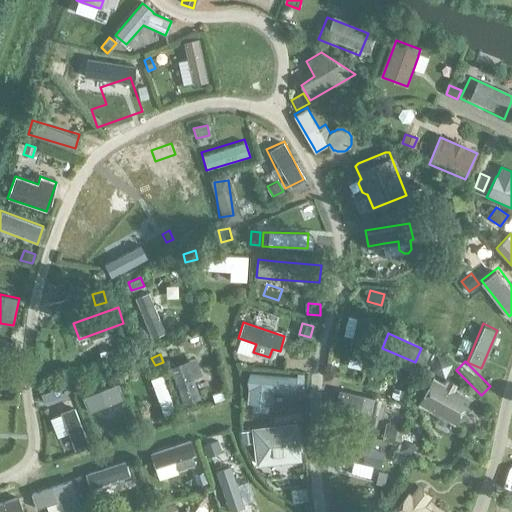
[(168,368),(181,403),(193,398),(180,363),(168,368)]
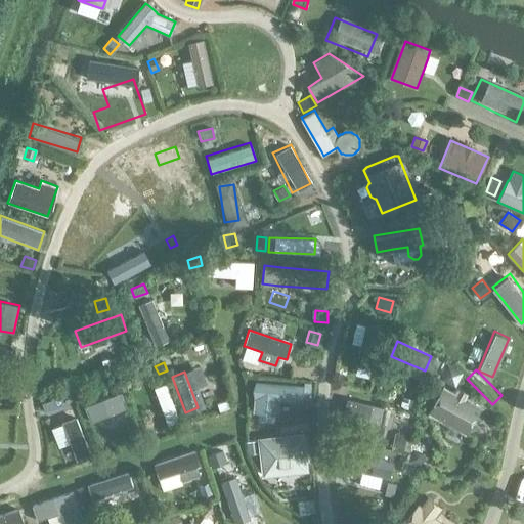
[(128,380),(119,383),(122,393),(131,390),(128,380)]
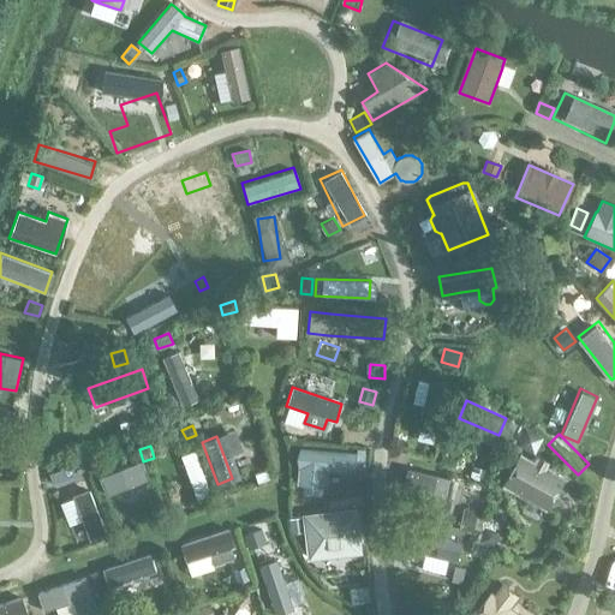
[(179,449),(186,490),(201,487),(193,447),(179,449)]
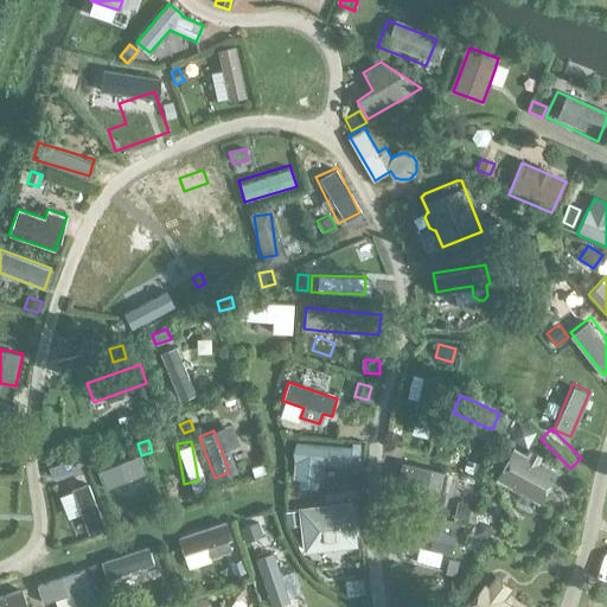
[(295,461),(294,477),(320,479),(321,462),(351,465),(351,464),(360,464),(362,443),(352,443),(352,447),(295,443),(294,460),(295,460),(295,461)]
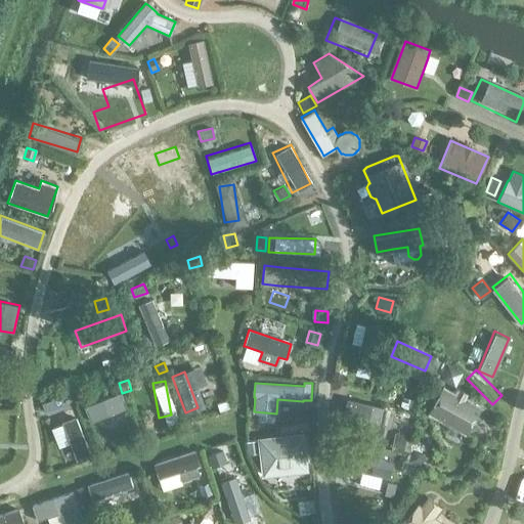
[(443,388),(429,413),(465,434),(479,407),(466,400),(457,395),(443,388)]
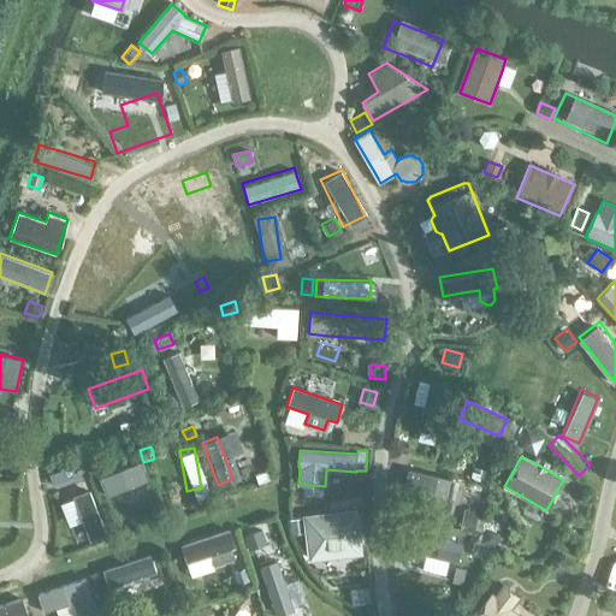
[(138,463),(96,474),(101,495),(143,483),(138,463)]
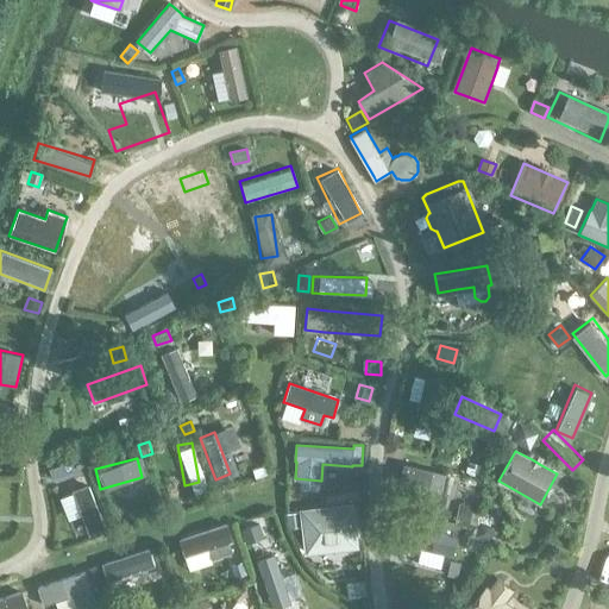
[(67,472),(63,463),(49,468),(51,477),(67,472)]
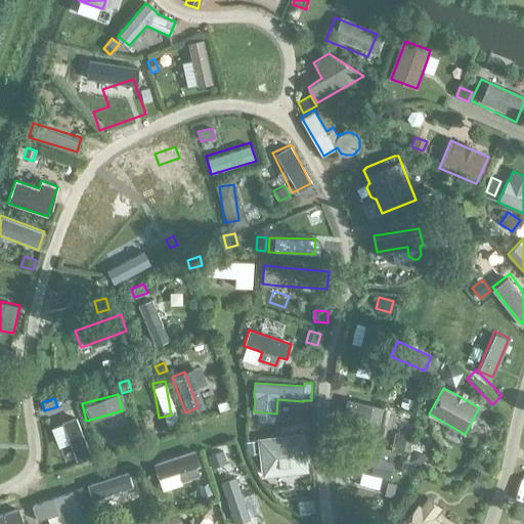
[(402,399),(400,408),(410,410),(412,401),(402,399)]
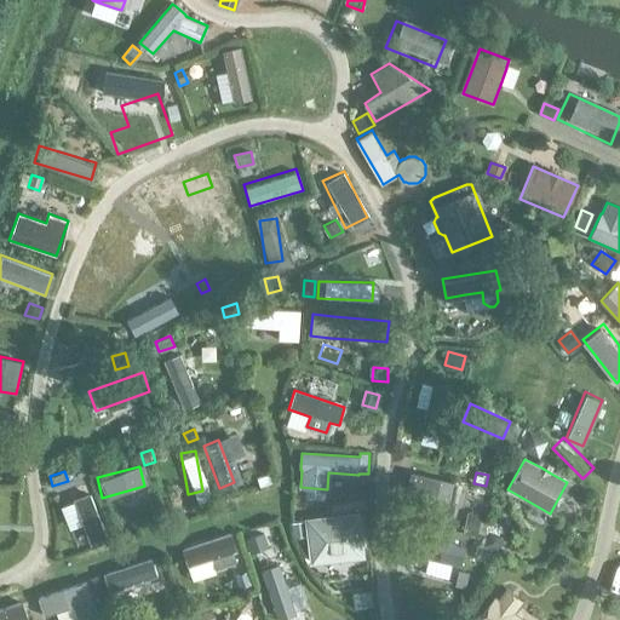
[(412,475),(407,494),(411,495),(435,500),(431,514),(431,515),(451,520),(453,505),(449,504),(454,484),(412,475)]
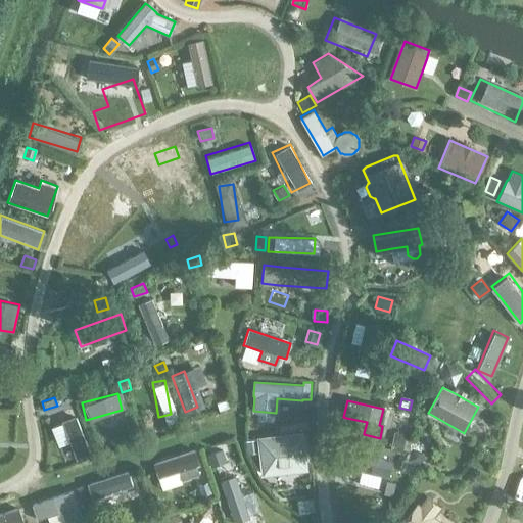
[(44,436),(77,426),(72,411),(39,421),(44,436)]
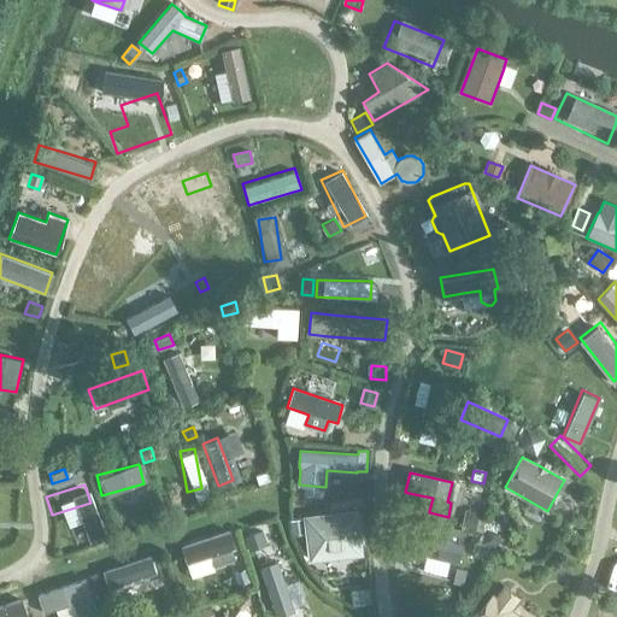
[(466,510),(462,532),(475,534),(479,512),(466,510)]
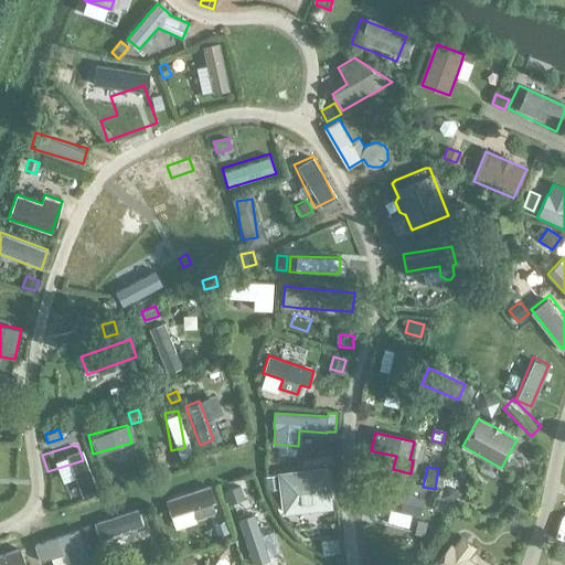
[(324,468),(265,476),(267,490),(280,488),(284,512),(330,507),(324,468)]
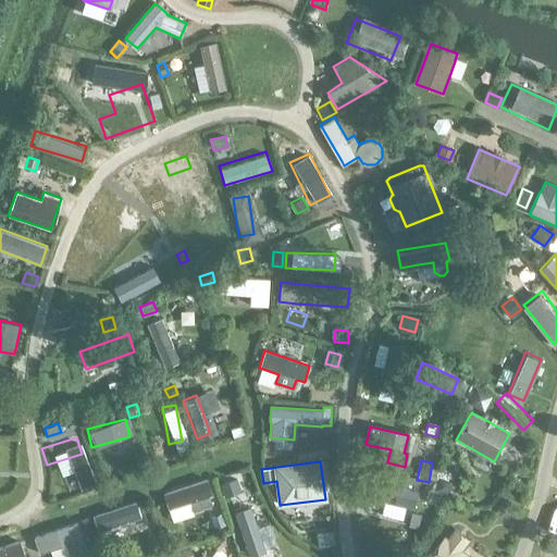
[(146,463),(137,467),(140,474),(149,471),(146,463)]
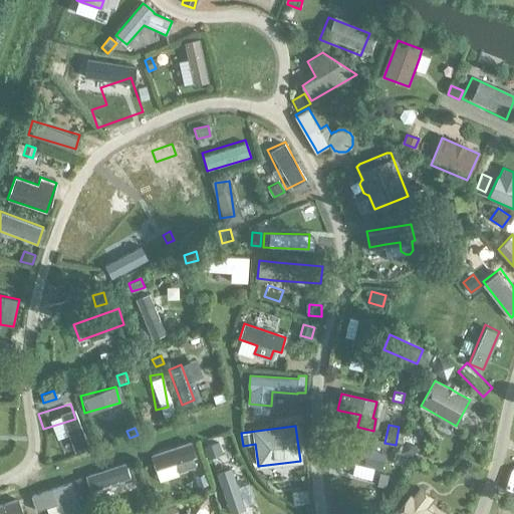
[(372,482),(373,441),(357,440),(356,462),(337,462),(337,482),(372,482)]
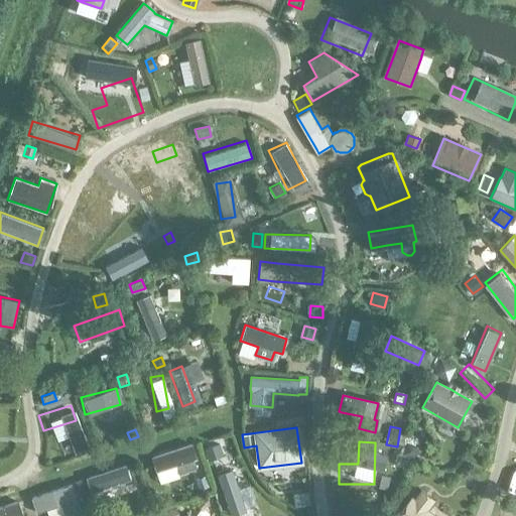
[(406,441),(402,454),(415,458),(419,446),(406,441)]
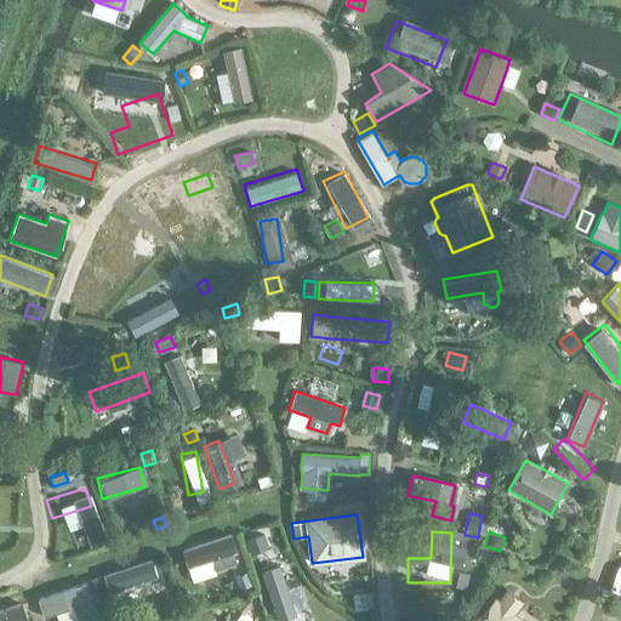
[(265,535),(246,541),(251,554),(269,548),(265,535)]
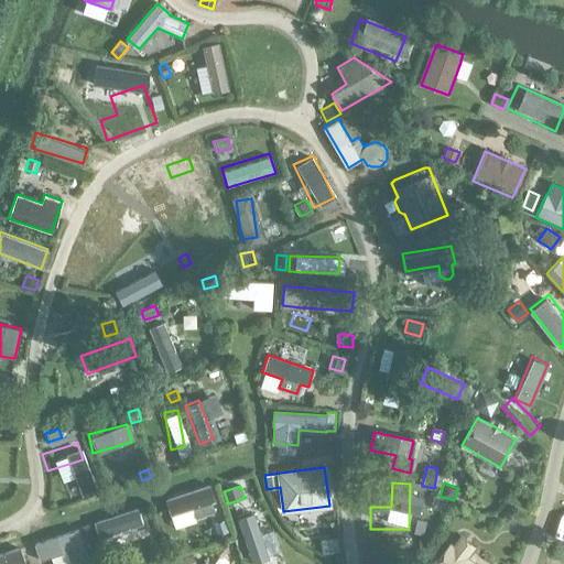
[(209,487),(166,501),(171,517),(193,509),(196,518),(214,512),(210,503),(215,502),(209,487)]
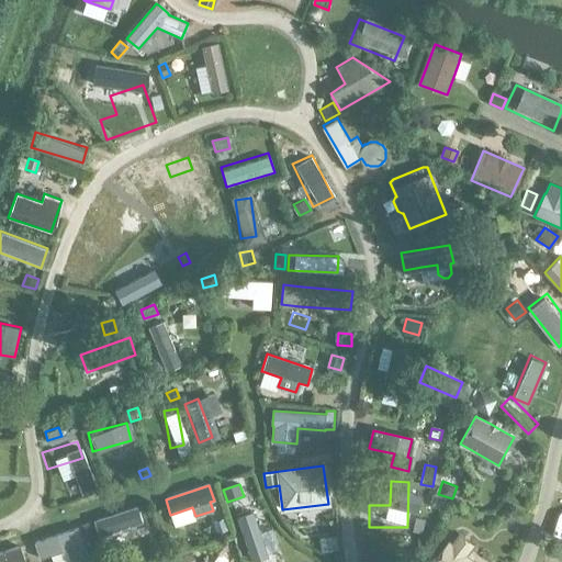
[(142,508),(94,521),(102,547),(148,534),(142,508)]
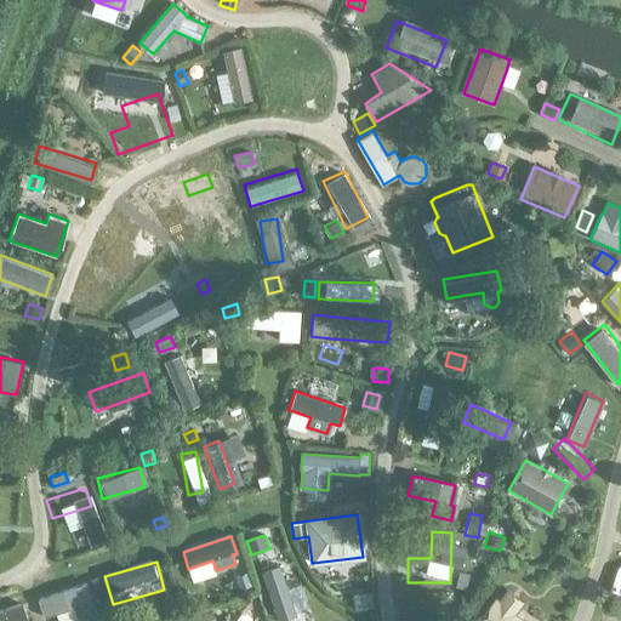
[(246,575),(235,579),(238,590),(250,586),(246,575)]
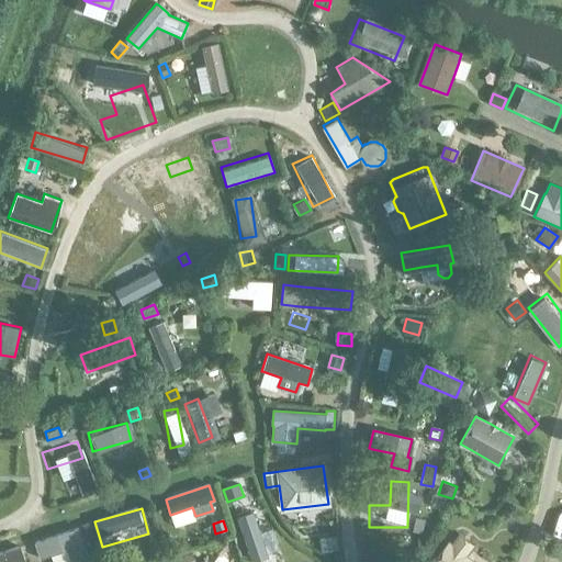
[(79,527),(34,542),(41,559),(51,555),(67,550),(70,561),(81,561),(90,560),(79,527)]
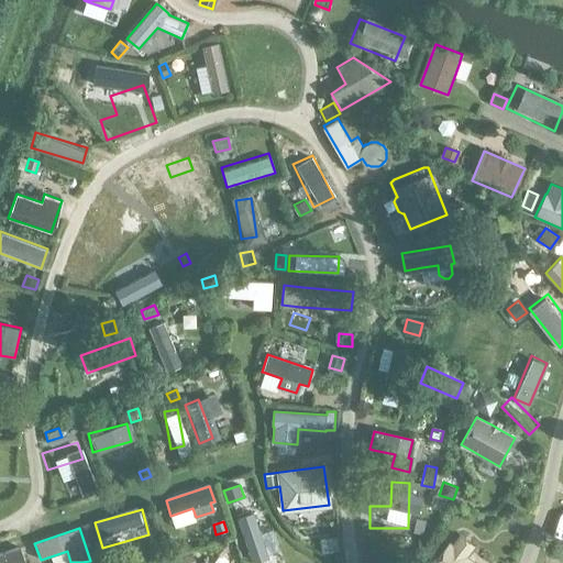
[(275,562),(272,543),(263,545),(260,528),(238,533),(243,562),(275,562)]
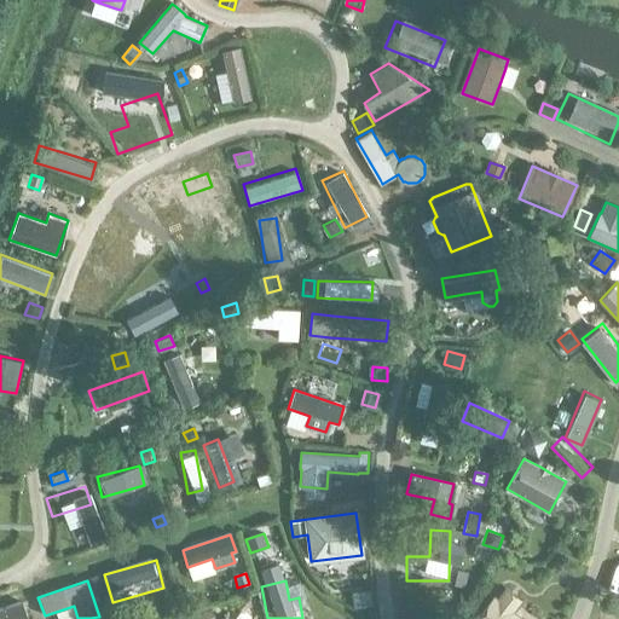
[(369,591),(354,593),(357,608),(370,607),(369,591)]
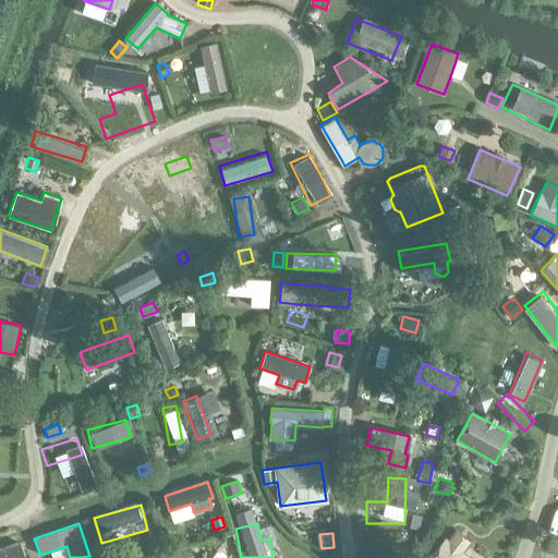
[(156,537),(145,541),(148,549),(158,546),(156,537)]
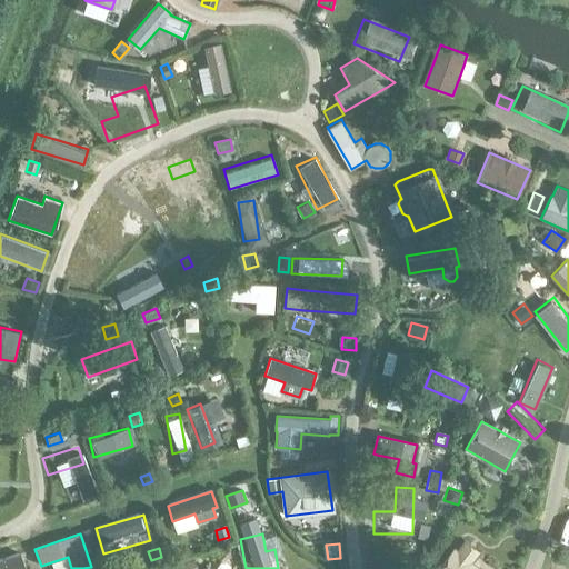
[(0,553),(0,568),(5,568),(23,566),(20,549),(0,553)]
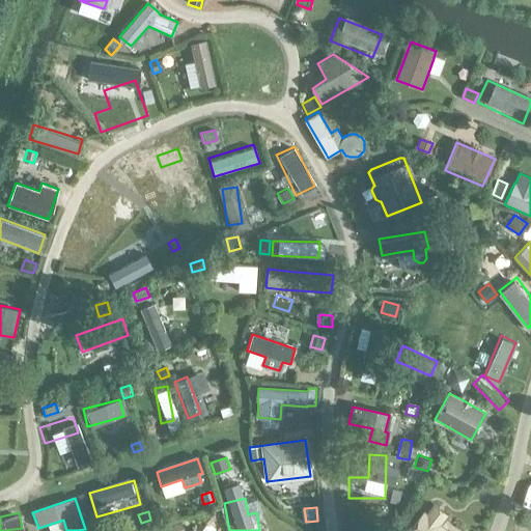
[(422,513),(409,530),(444,530),(439,526),(425,516),(422,513)]
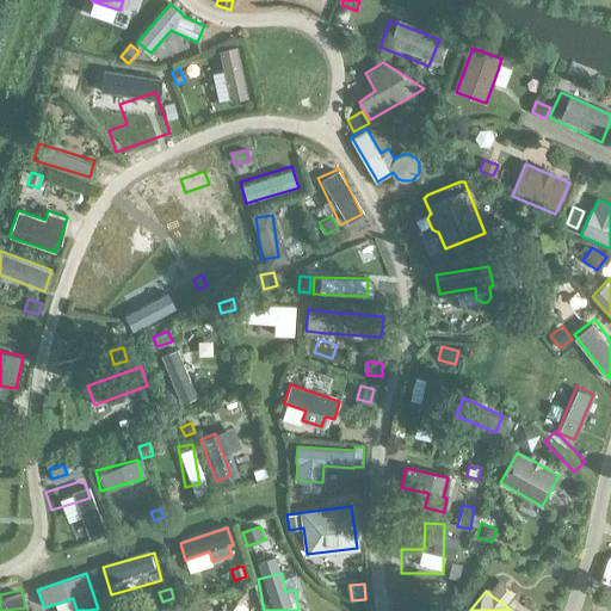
[(610,610),(610,603),(585,593),(578,610),(610,610)]
